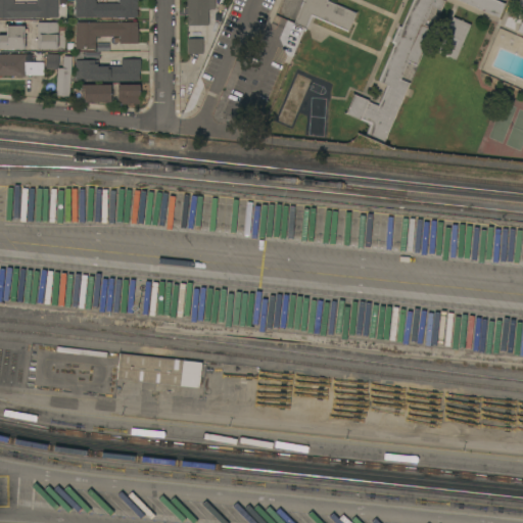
[(57,0),(57,17),(0,17),(0,0),(13,0),(13,2),(37,2),(37,0),(57,0)]
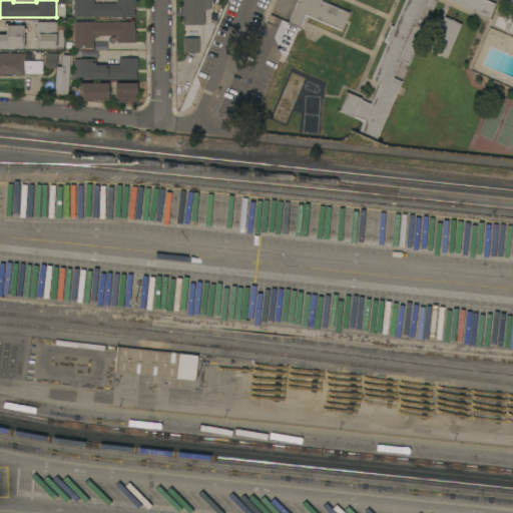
[(94,0),(94,3),(117,2),(117,0),(135,0),(135,8),(134,8),(134,10),(135,10),(135,15),(134,15),(134,16),(116,17),(116,16),(113,16),(113,17),(112,17),(112,15),(110,15),(110,16),(73,17),(73,0),(94,0)]
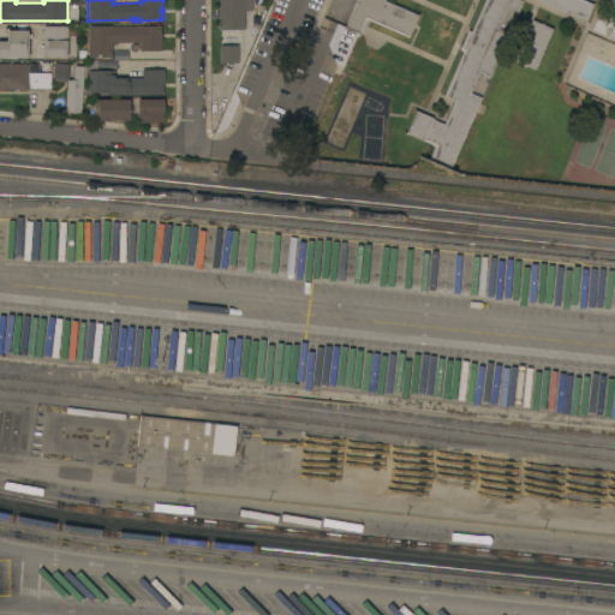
[(220,0),(252,0),(254,10),(245,10),(245,29),(221,29),(220,0)]
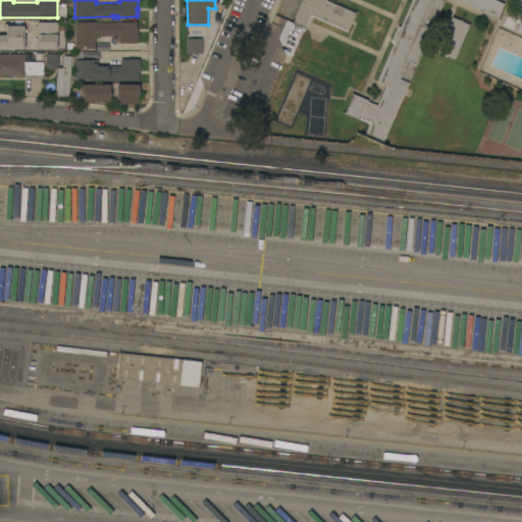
[(329,0),(356,11),(348,31),(311,15),(306,29),(294,22),(303,0),(329,0)]
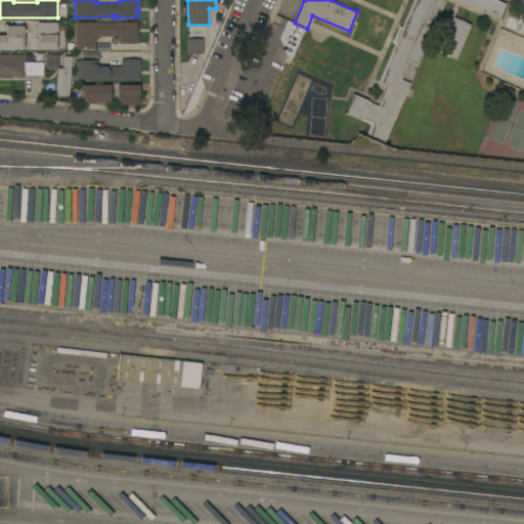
[(497,0),(506,3),(500,16),(462,0),(446,0),(442,9),(433,6),(426,24),(434,27),(419,64),(409,60),(401,79),(409,82),(385,143),(365,135),(370,123),(347,114),(354,94),(380,104),(388,84),(379,81),(395,43),(392,42),(399,25),(403,26),(413,0),(497,0)]
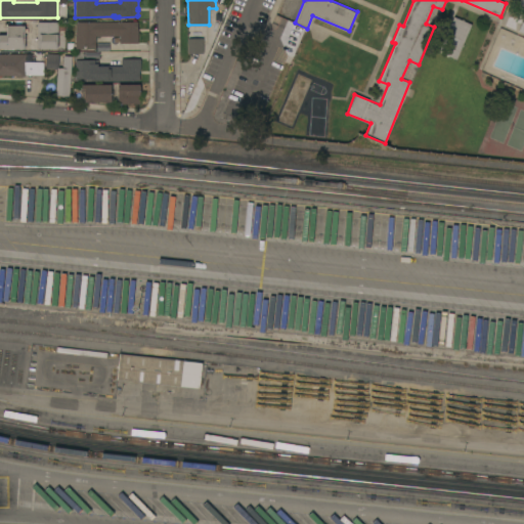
[(471,24),(456,58),(439,51),(453,16),(471,24)]
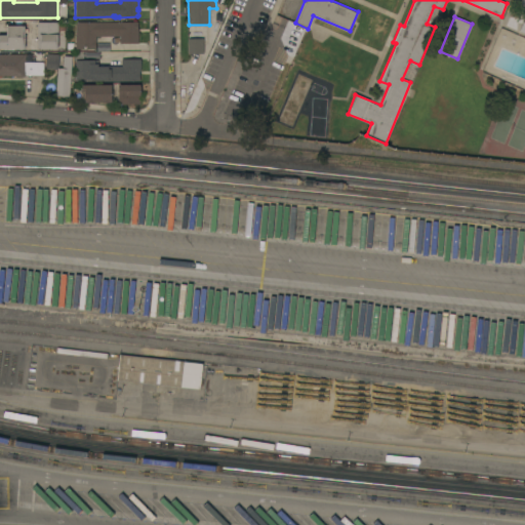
[(37,22),(66,22),(66,30),(57,30),(58,48),(38,48),(37,22)]
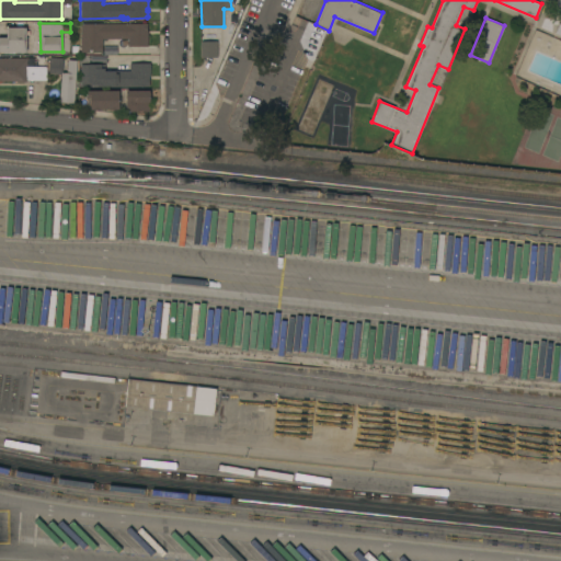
[(81,23),(148,23),(148,31),(148,46),(128,46),(128,38),(103,38),(103,52),(81,52),(81,23)]
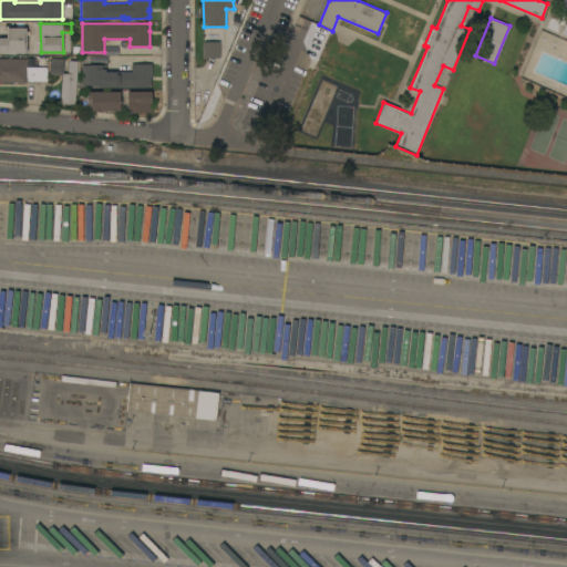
[(0,38),(8,38),(8,28),(27,28),(27,52),(0,52),(0,38)]
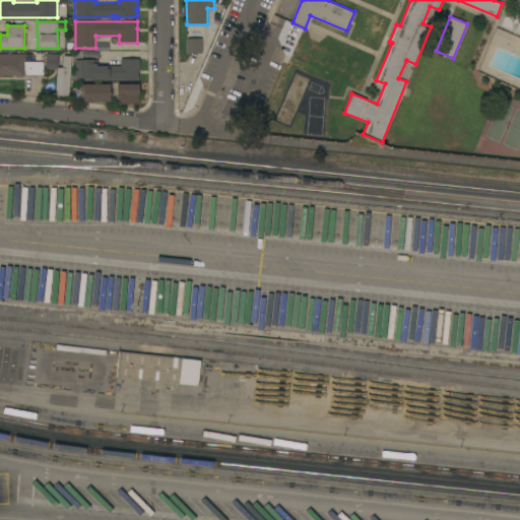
[(202,53),(186,53),(186,38),(202,38),(202,53)]
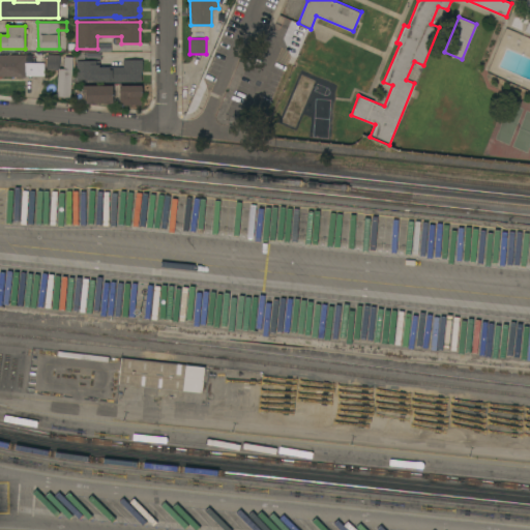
[(0,54),(26,54),(26,63),(45,63),(45,76),(26,76),(26,77),(16,77),(16,76),(0,76),(0,54)]
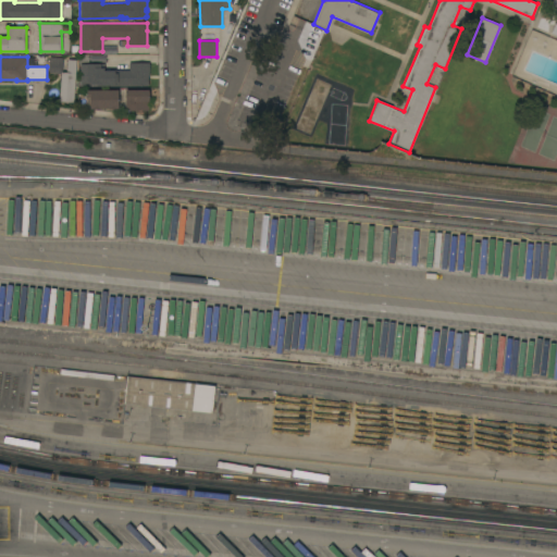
[(74,102),(59,101),(61,73),(49,73),(50,57),(63,58),(62,72),(66,72),(67,59),(76,59),(74,102)]
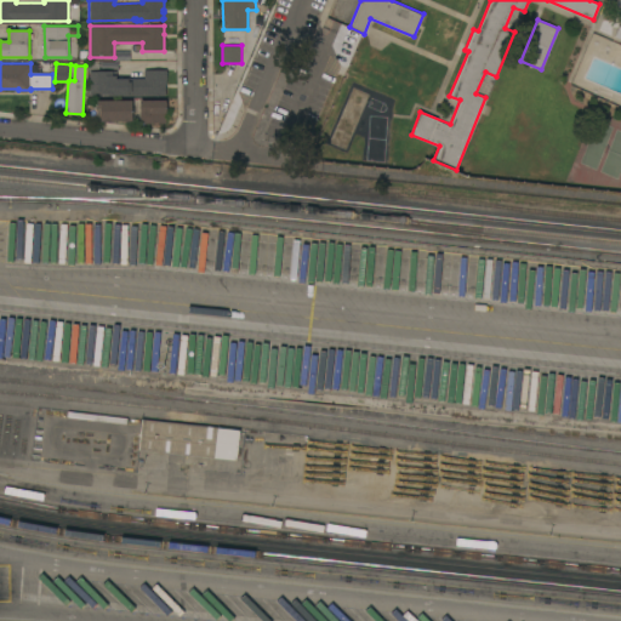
[(90,70),(117,70),(117,78),(144,78),(144,69),(167,69),(167,84),(166,84),(166,96),(114,96),(114,92),(90,92),(90,70)]
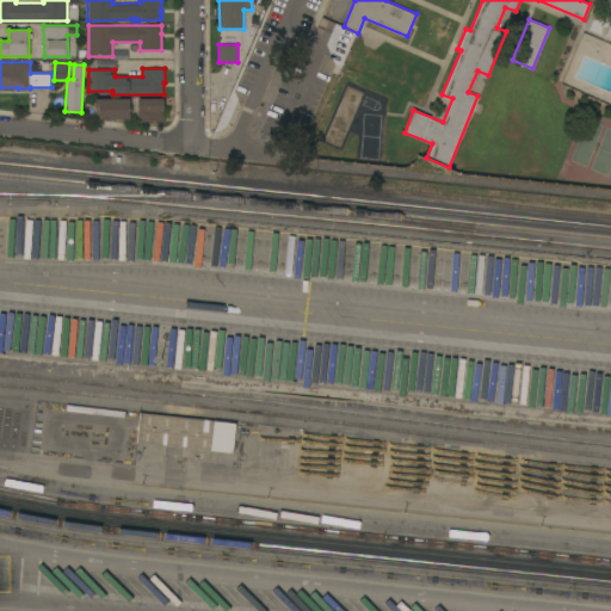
[(130,98),(130,119),(121,119),(121,118),(110,118),(110,119),(102,119),(102,118),(99,118),(99,106),(96,106),(96,98),(130,98)]
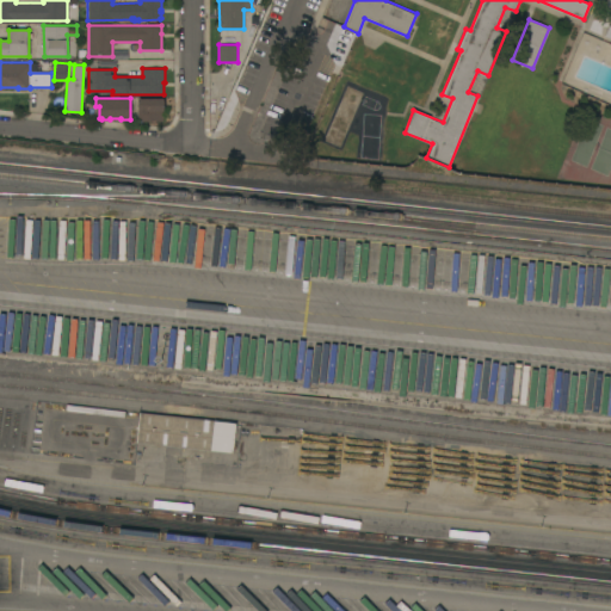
[(164,98),(164,111),(162,111),(164,121),(139,121),(139,98),(164,98)]
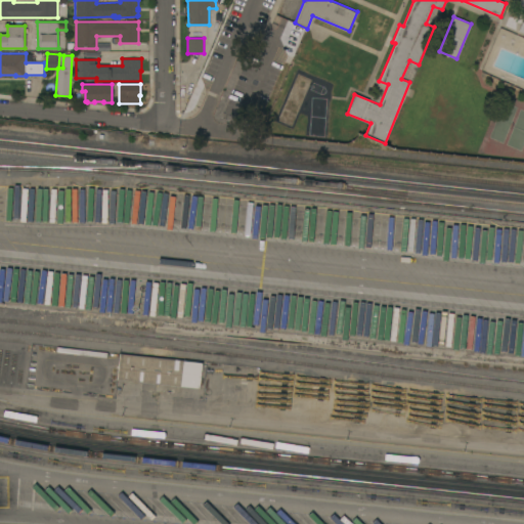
[(203,362),(201,388),(181,385),(181,387),(117,380),(120,353),(203,362)]
